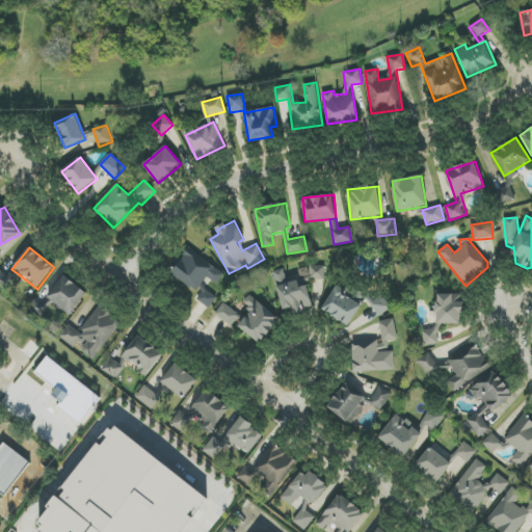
[(207,277),(216,285),(223,275),(188,249),(170,273),(196,292),(207,277)]
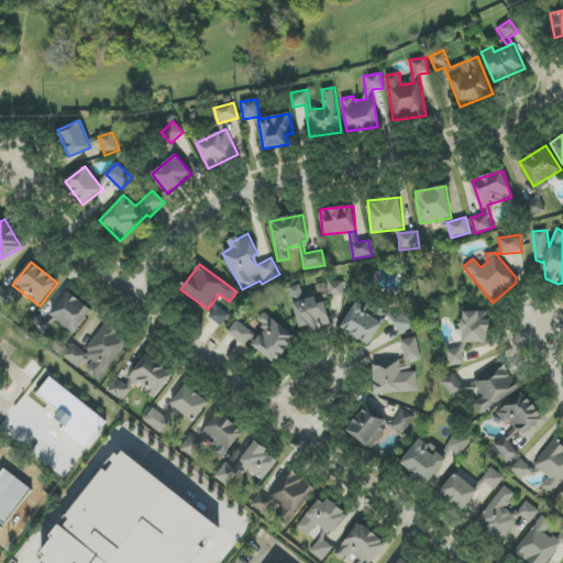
[(0,301),(6,307),(18,293),(2,280),(0,284),(0,301)]
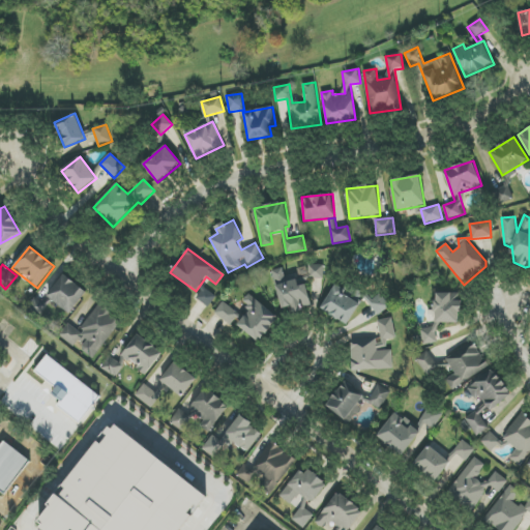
[(310,278),(324,280),(324,265),(311,265),(310,278)]
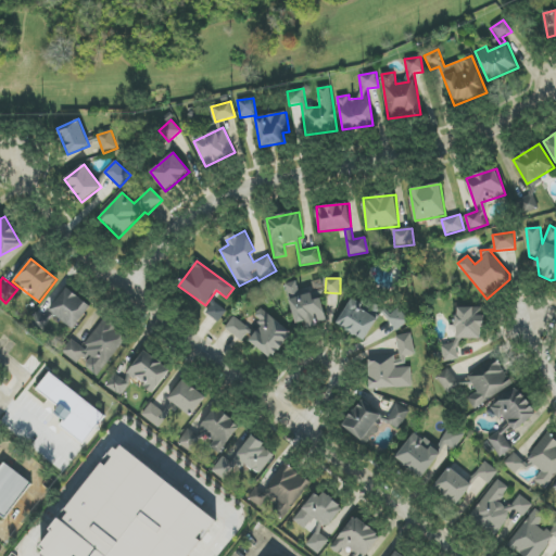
[(295,324),(307,321),(308,326),(327,321),(321,299),(313,300),(312,293),(300,295),(297,281),(286,283),(295,324)]
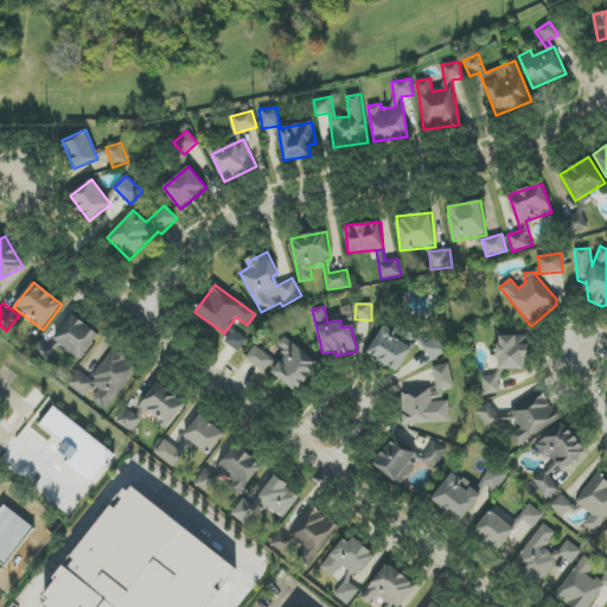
[(100,333),(70,314),(53,340),(83,359),(100,333)]
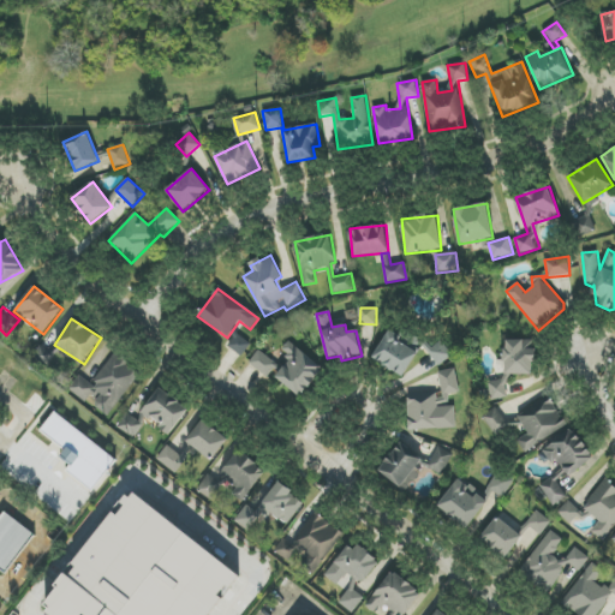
[(404,376),(418,352),(398,341),(400,336),(389,329),(372,359),(404,376)]
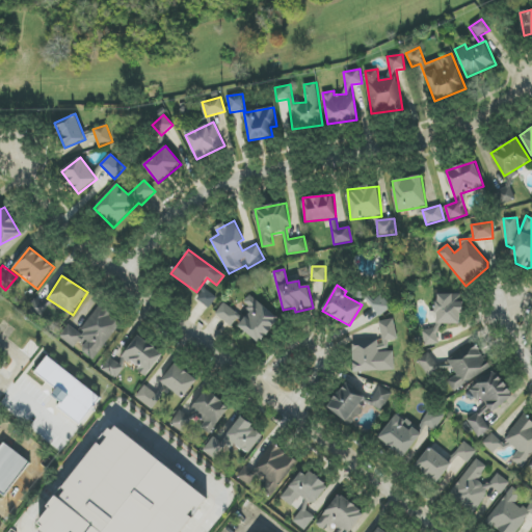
[(196,299),(209,309),(217,298),(206,289),(196,299)]
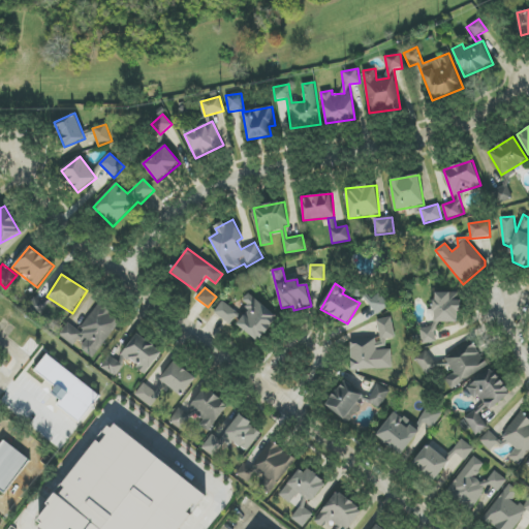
[(459,322),(460,293),(435,292),(434,322),(459,322)]
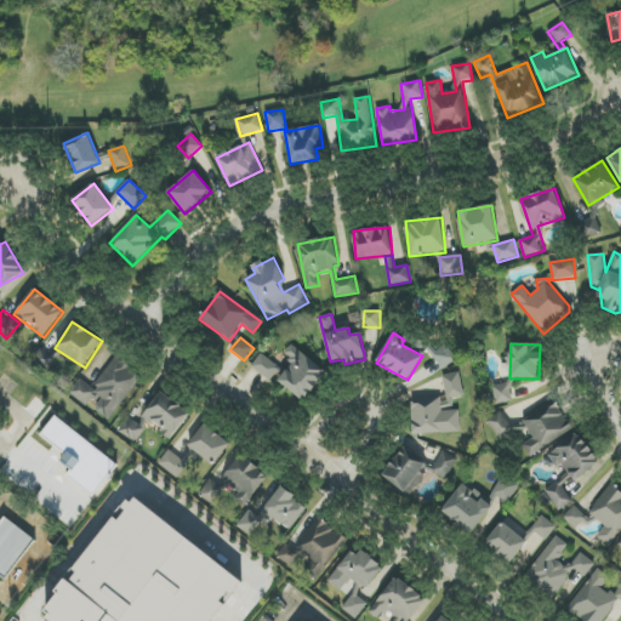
[(443,370),(457,359),(446,345),(432,355),(443,370)]
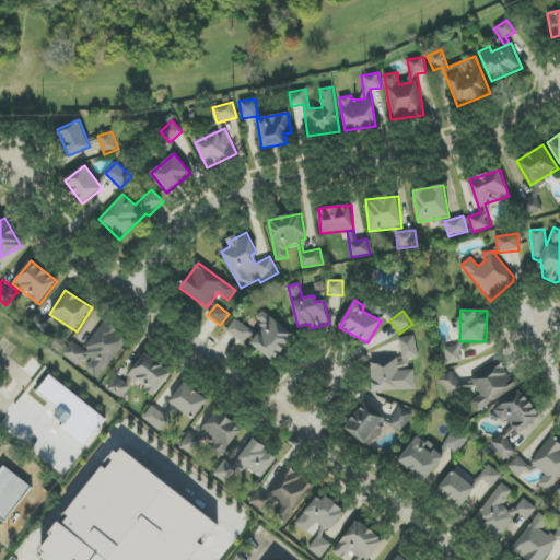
[(257,318),(264,323),(249,345),(276,361),(294,333),(261,312),(257,318)]
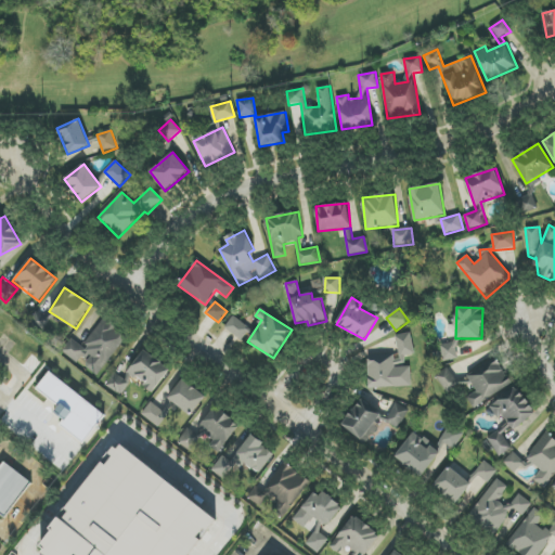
[(224,328),(241,339),(249,326),(232,317),(224,328)]
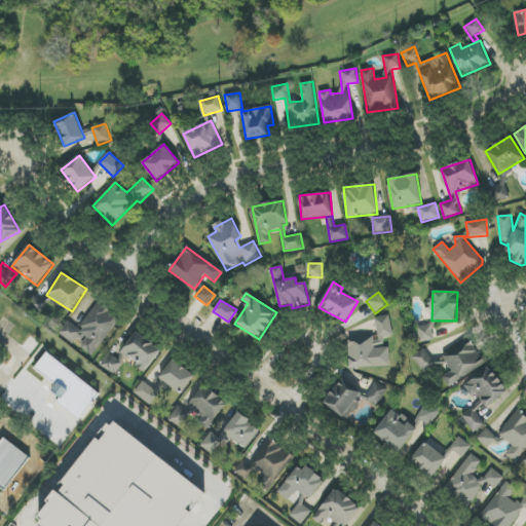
[(59,333),(76,346),(77,345),(92,357),(121,318),(99,301),(79,328),(68,320),(59,333)]
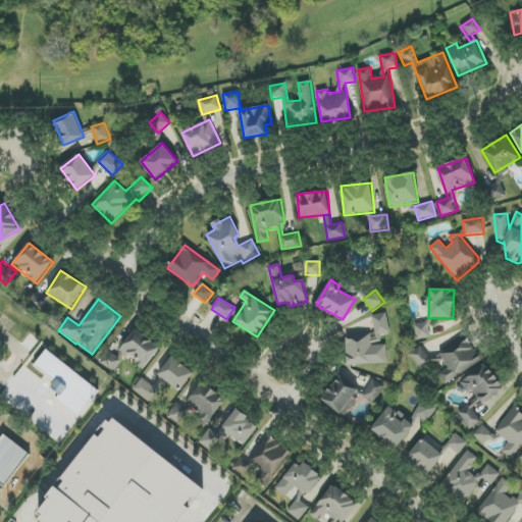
[(386,364),(386,344),(381,344),(381,334),(388,333),(387,314),(372,315),(373,333),(346,335),(347,365),(386,364)]
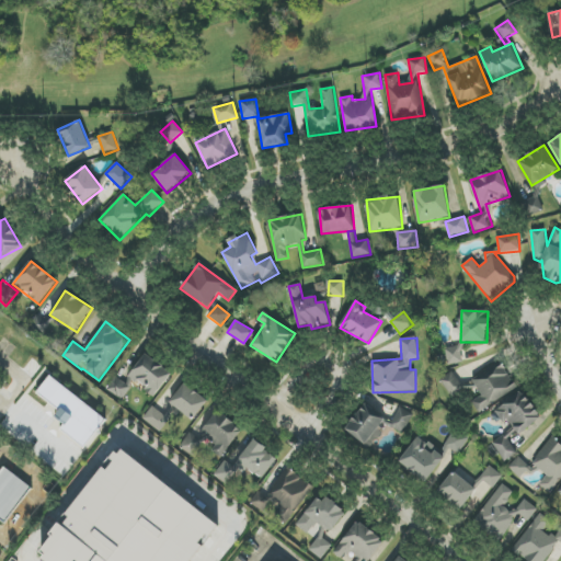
[(445,348),(448,365),(464,363),(460,346),(445,348)]
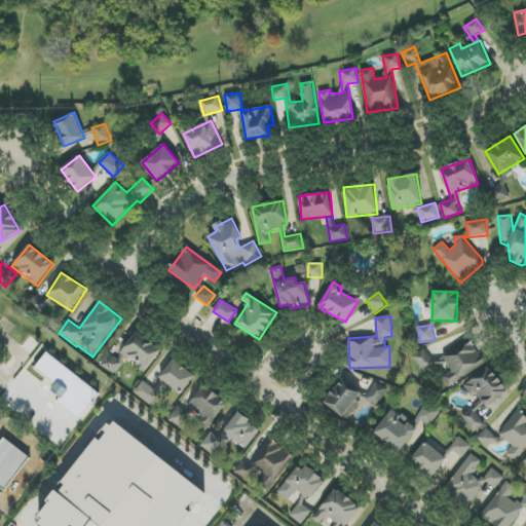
[(147,371),(161,349),(136,332),(121,353),(147,371)]
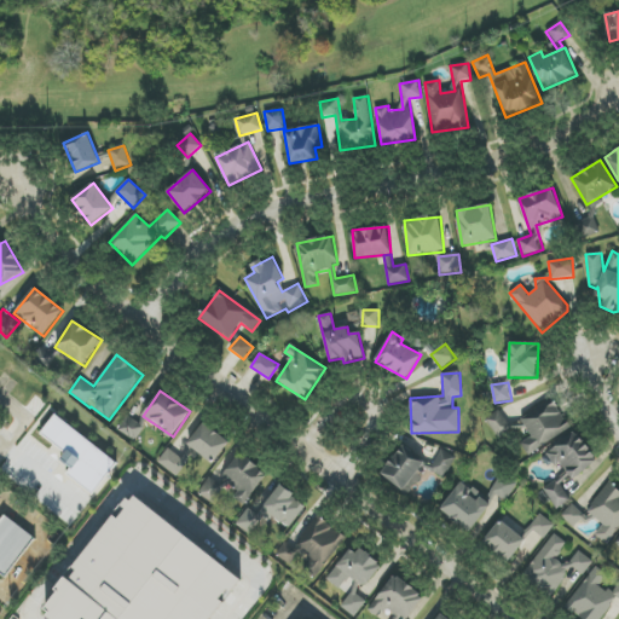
[(520,416),(531,438),(521,443),(526,453),(571,432),(554,399),(520,416)]
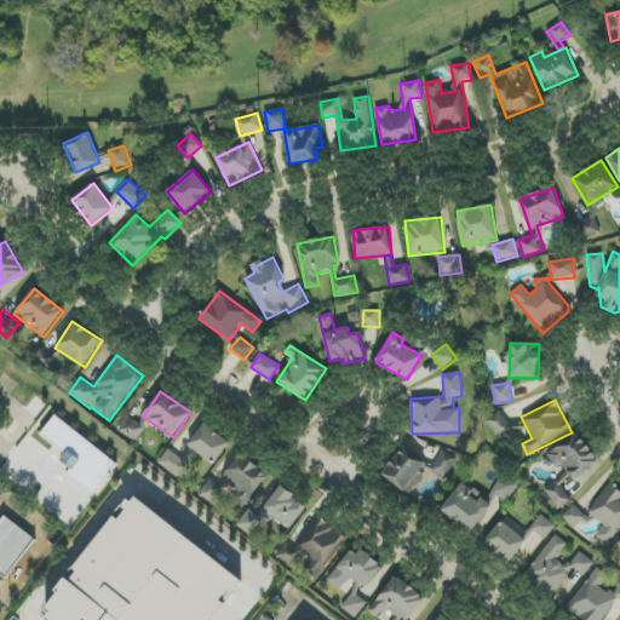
[(500,437),(512,431),(500,411),(488,417),(500,437)]
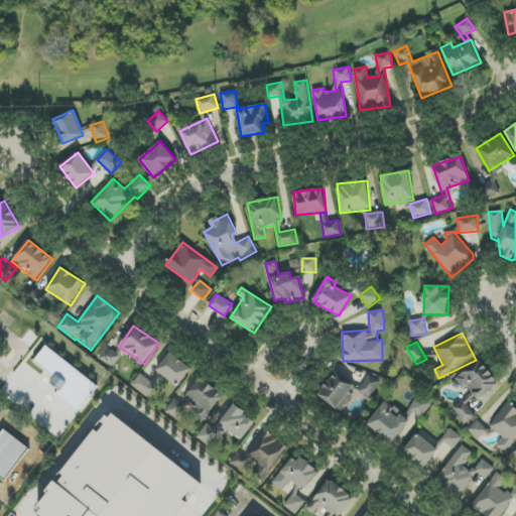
[(80,410),(98,385),(44,347),(34,362),(55,377),(47,388),(80,410)]
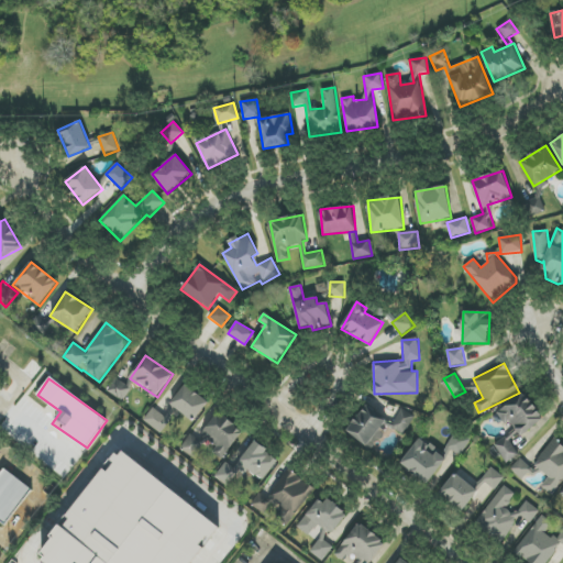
[(107,392),(123,401),(131,388),(116,378),(107,392)]
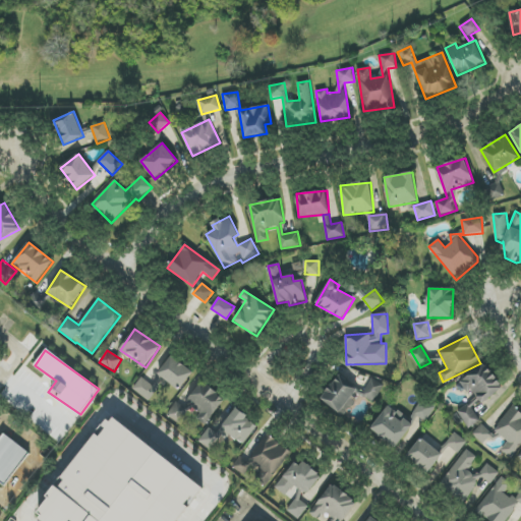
[(158,372),(179,390),(193,372),(172,356),(158,372)]
